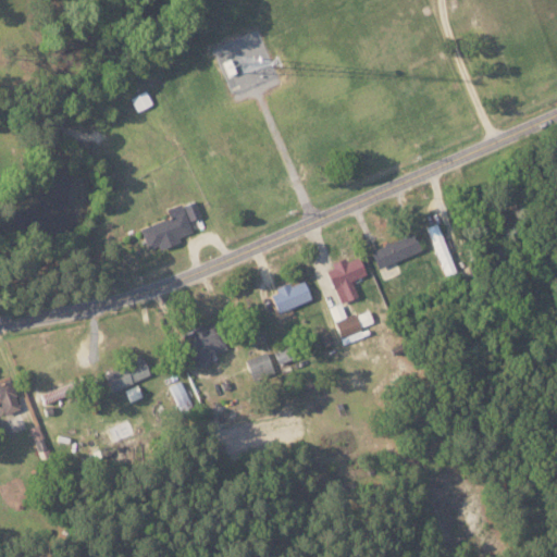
[(138,99),(144,97),(147,103),(141,106),(138,99)]
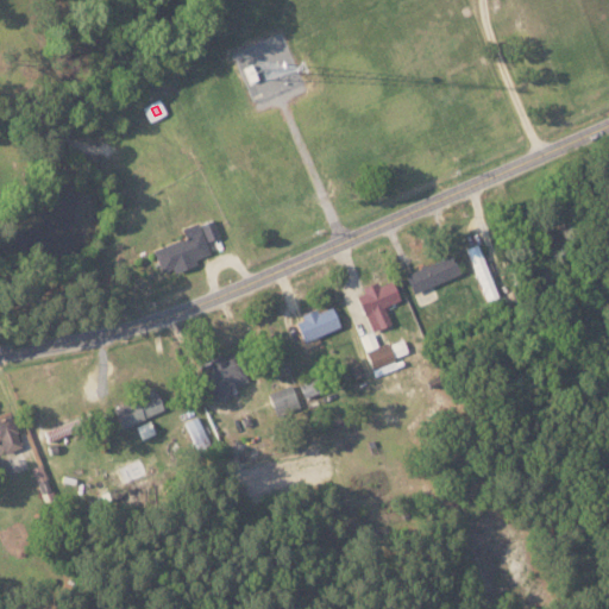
[(206,240),(219,236),(213,218),(199,224),(206,240)]
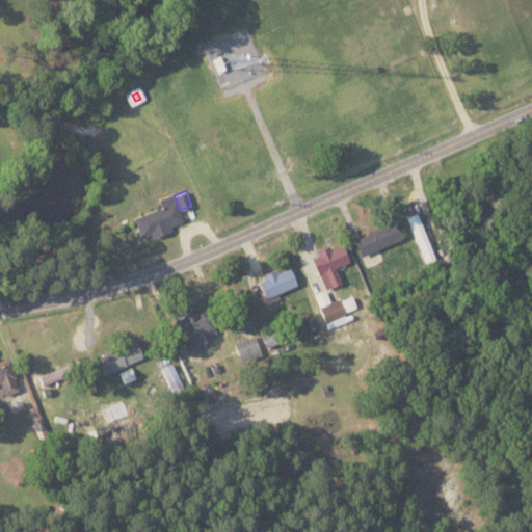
[(140,237),(150,234),(152,238),(171,231),(169,224),(182,220),(173,193),(158,198),(161,207),(133,217),(140,237)]
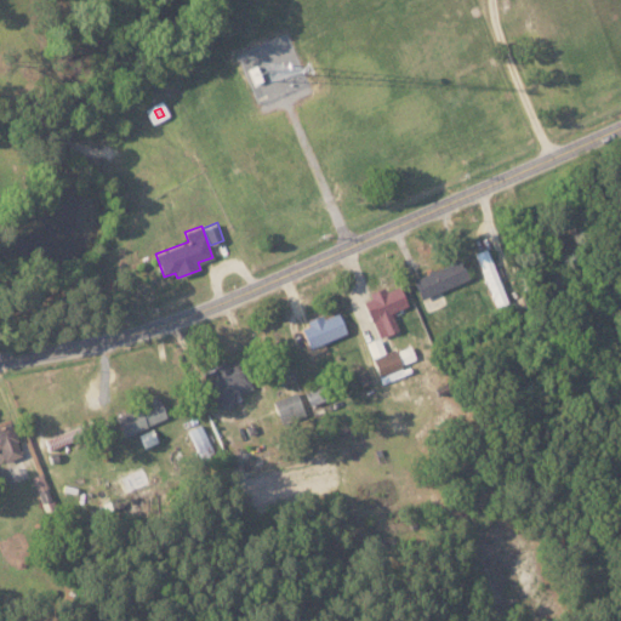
[(411,278),(420,298),(468,278),(460,258),(411,278)]
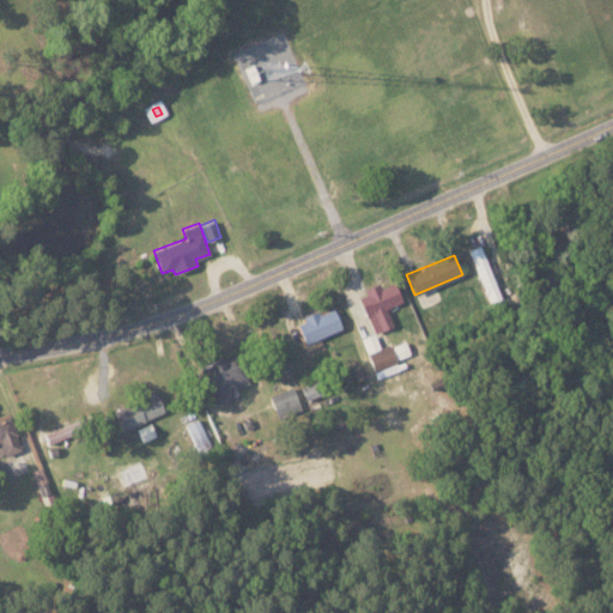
[(357,293),(372,333),(393,325),(386,308),(401,301),(394,280),(381,286),(380,284),(357,293)]
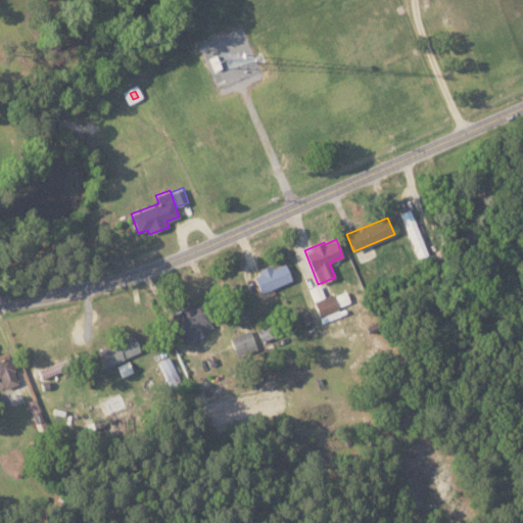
[(252,273),(259,292),(291,281),(284,263),(271,268),(270,267),(252,273)]
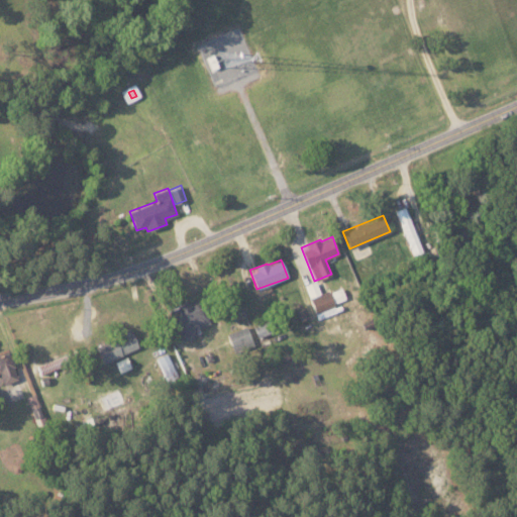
[(304,284),(317,319),(336,312),(333,303),(345,299),(340,287),(321,294),(315,280),(304,284)]
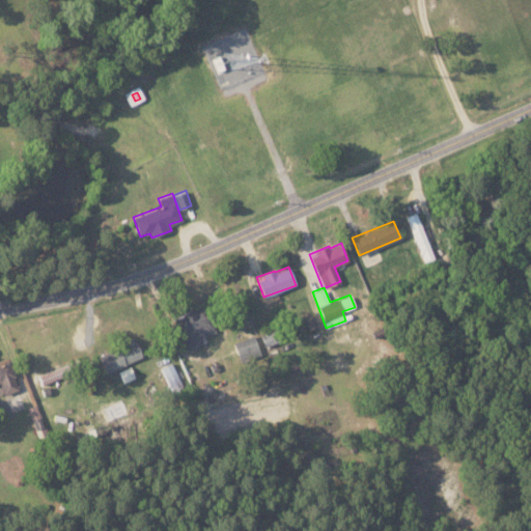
[(173,316),(186,350),(202,343),(200,338),(214,333),(204,305),(173,316)]
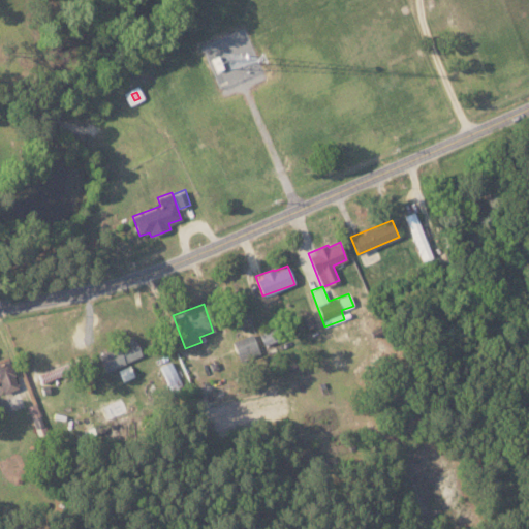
[(278,339),(273,327),(258,333),(263,345),(278,339)]
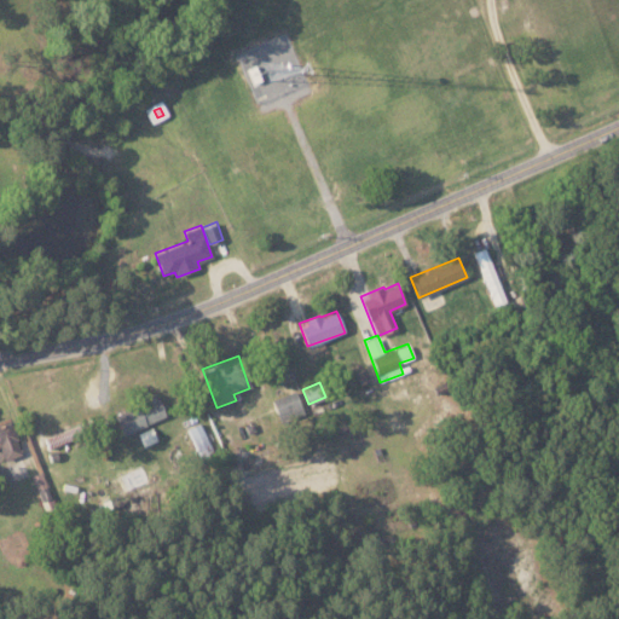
[(268,399),(278,423),(304,412),(294,388),(268,399)]
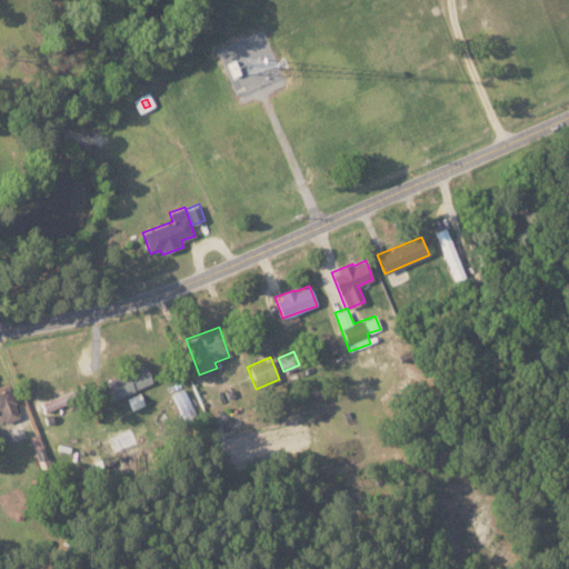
[(105,378),(113,399),(152,382),(143,362),(105,378)]
